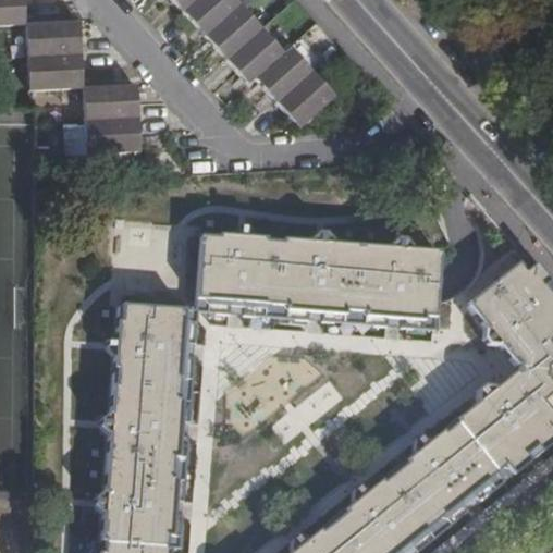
[(0,0),(0,22),(20,23),(17,0),(0,0)]
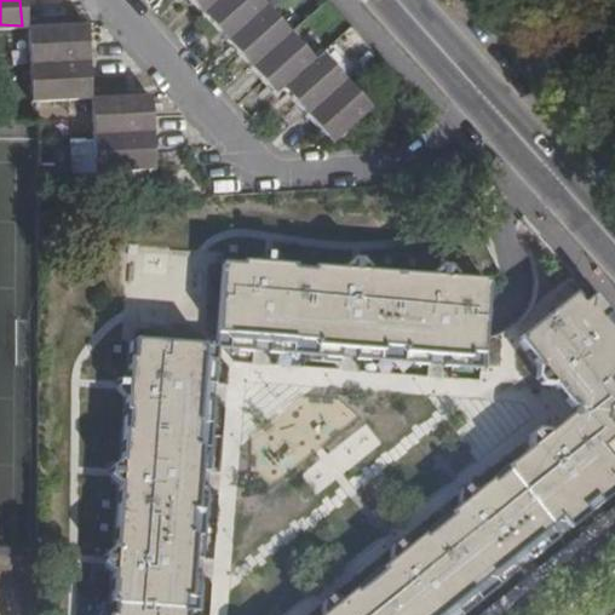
[(200,0),(277,87),(285,81),(333,136),(371,102),(323,49),(316,55),(268,0),(200,0)]
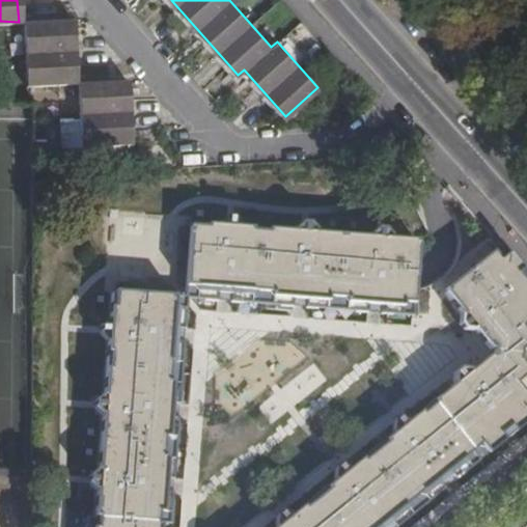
[(25,84),(76,83),(75,52),(74,20),(24,21),(25,84)]
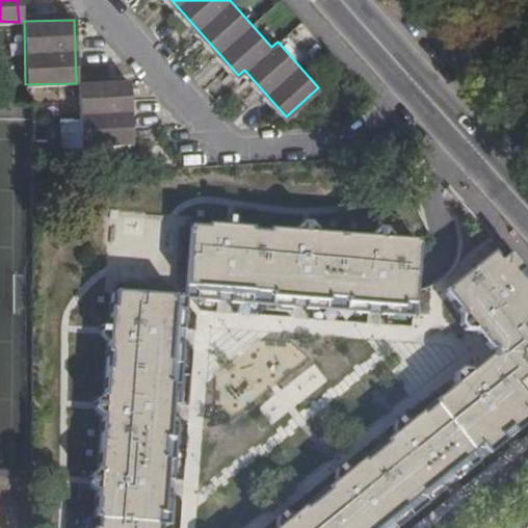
[(81,147),(130,146),(129,114),(128,83),(80,84),(81,147)]
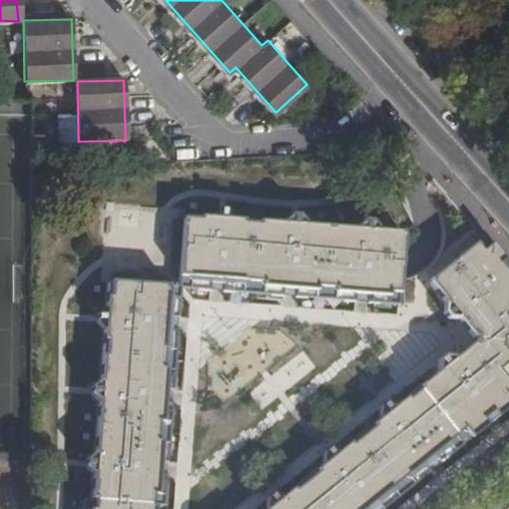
[(184,285),(391,300),(392,288),(403,289),(407,233),(404,232),(404,229),(383,227),(378,217),(371,217),(364,223),(364,226),(306,222),(306,218),(302,212),(295,211),(290,217),(290,219),(233,216),(233,212),(229,206),(222,205),(216,211),(216,214),(204,213),(204,216),(190,216),(186,284),(115,280),(115,294),(111,294),(110,305),(106,304),(99,310),(99,315),(105,322),(109,322),(105,377),(101,377),(95,382),(94,387),(100,394),(104,394),(100,450),(96,450),(89,455),(89,462),(95,468),(98,468),(96,497),(100,497),(99,508),(87,507),(87,508),(157,508),(158,504),(155,504),(156,490),(168,491),(184,285)]
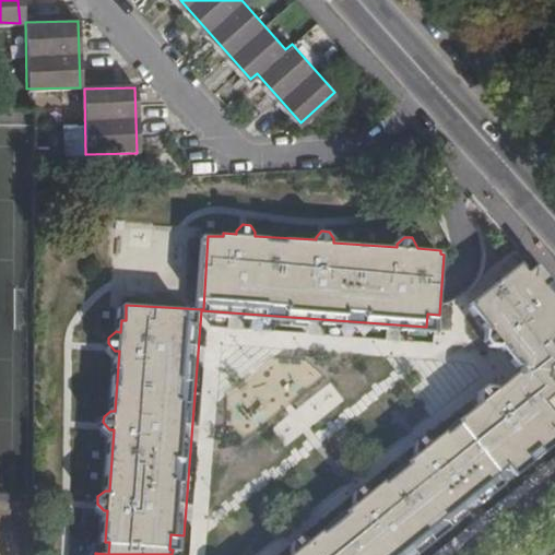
[(532,254),(522,261),(530,271),(540,262),(532,254)]
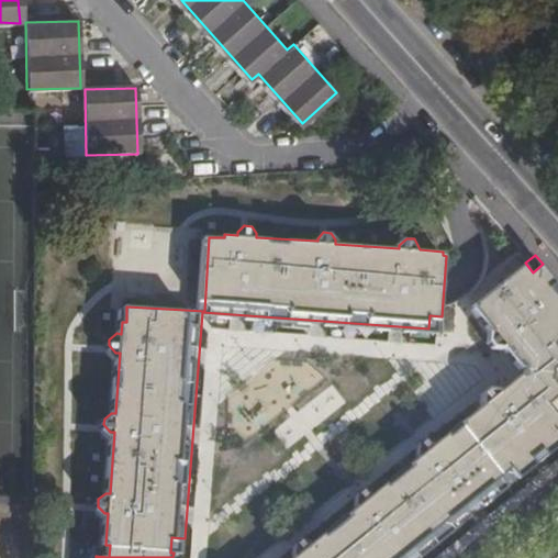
[(417,557),(557,445),(557,430),(557,413),(549,403),(557,397),(557,383),(554,379),(555,368),(557,366),(557,344),(556,343),(557,342),(557,281),(543,264),(533,272),(525,263),(478,303),(479,304),(477,307),(519,358),(524,366),(527,365),(528,367),(527,375),(526,376),(523,374),(501,392),(498,388),(490,388),(483,394),(483,401),(486,404),(437,443),(434,439),(426,439),(420,445),(420,452),(422,455),(374,494),(371,491),(365,490),(358,495),(358,501),(360,504),(313,543),(311,539),(303,539),(297,546),(297,551),(299,555),(293,557),(417,557)]
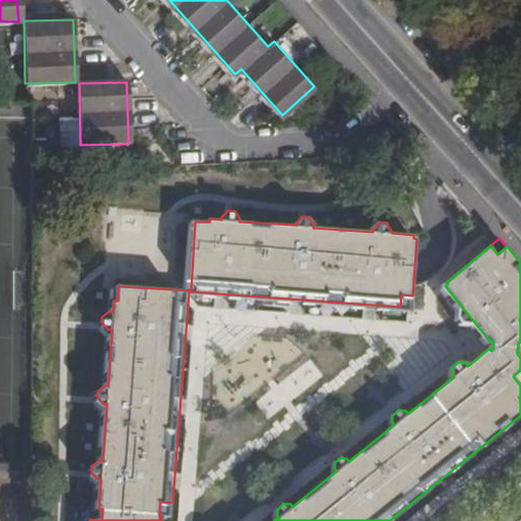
[(401,294),(400,307),(411,309),(412,295),(401,294)]
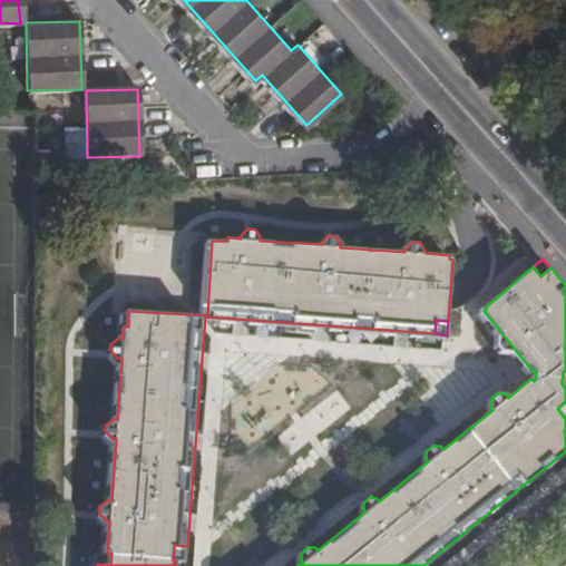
[(173,560),(176,560),(187,560),(187,546),(174,545),(173,560)]
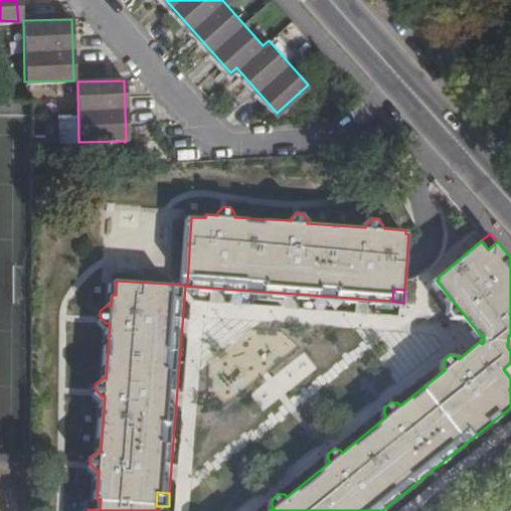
[(89,498),(88,509),(100,510),(101,499),(97,499),(89,498)]
